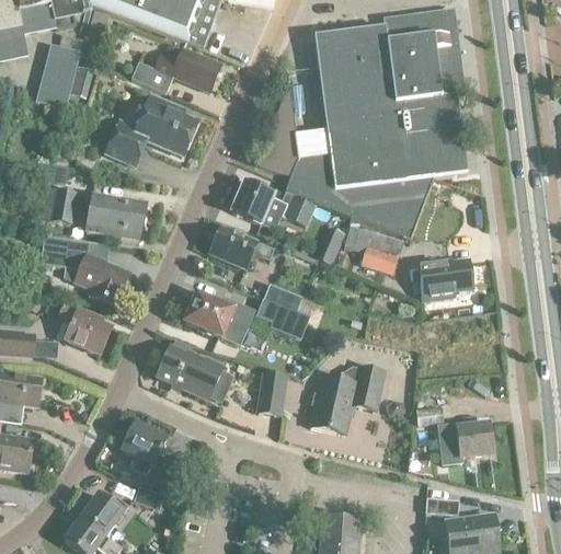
[(0,0),(0,36),(24,33),(19,8),(52,1),(53,12),(91,6),(204,47),(221,0),(0,0)]
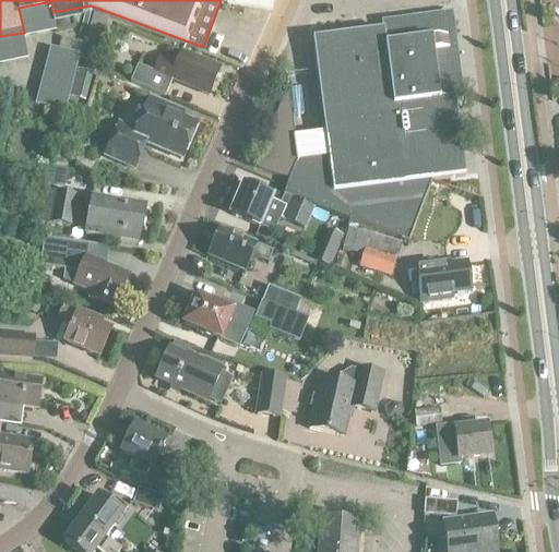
[(52,12),(51,1),(19,8),(23,30),(55,23),(52,12)]
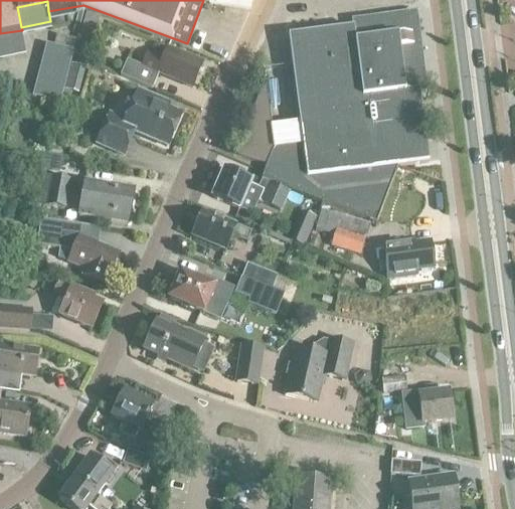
[(88,56),(101,12),(87,8),(73,52),(88,56)]
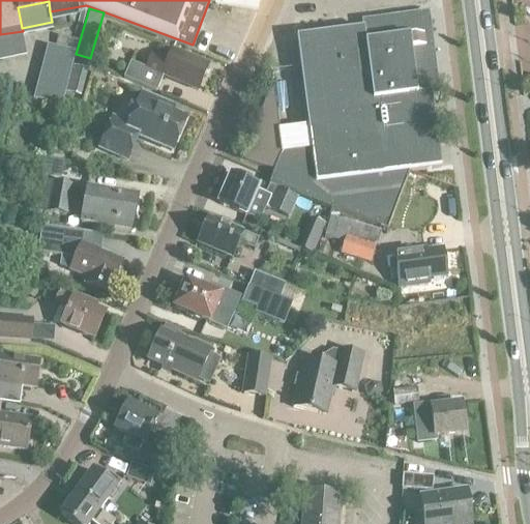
[(273,76),(244,153),(274,166),(269,179),(276,182),(299,191),(311,195),(387,225),(409,168),(442,164),(422,17),(298,34),(312,145),(284,149),(273,76)]
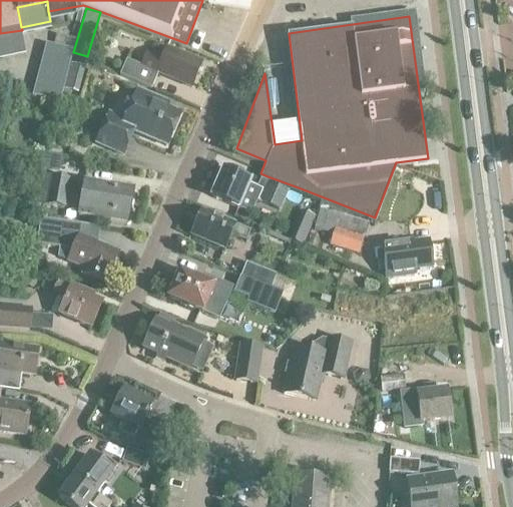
[(0,52),(25,48),(22,30),(0,33),(0,52)]
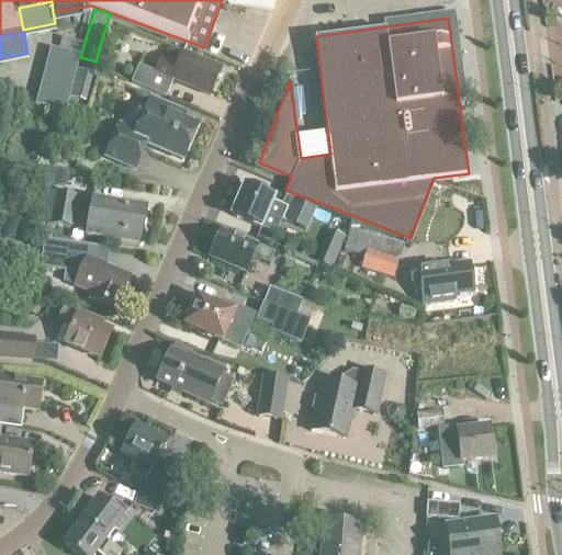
[(66,104),(69,92),(78,64),(82,47),(54,40),(36,97),(66,104)]
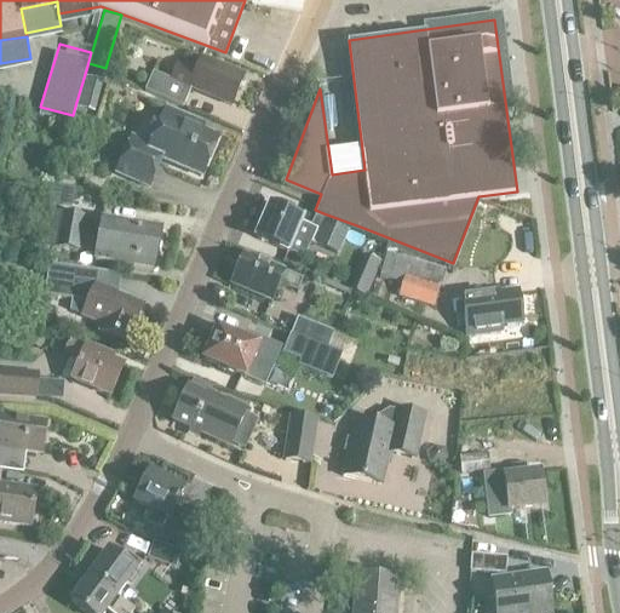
[(196,66),(195,66),(177,57),(170,74),(153,67),(144,86),(183,103),(191,82),(233,99),(245,70),(202,53),(196,66)]
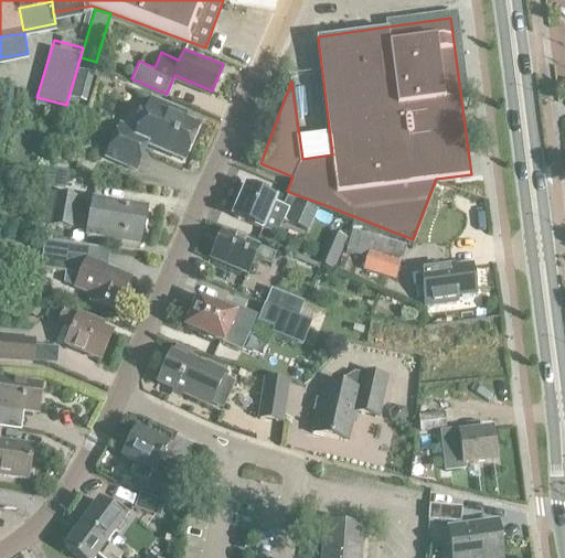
[(78,64),(70,93),(86,97),(94,68),(78,64)]
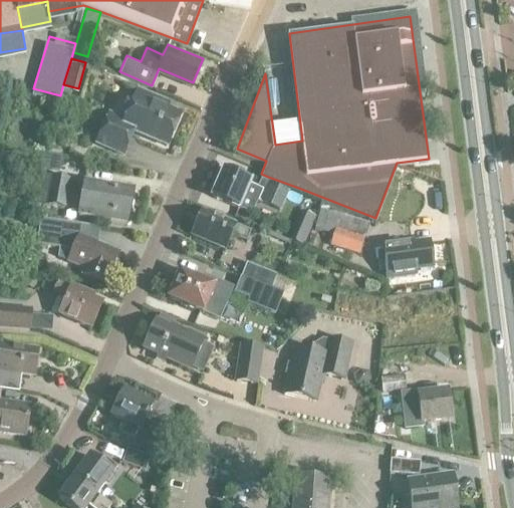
[(125,114),(124,114),(108,107),(94,140),(124,153),(136,128),(167,142),(181,110),(159,100),(162,95),(138,85),(125,114)]
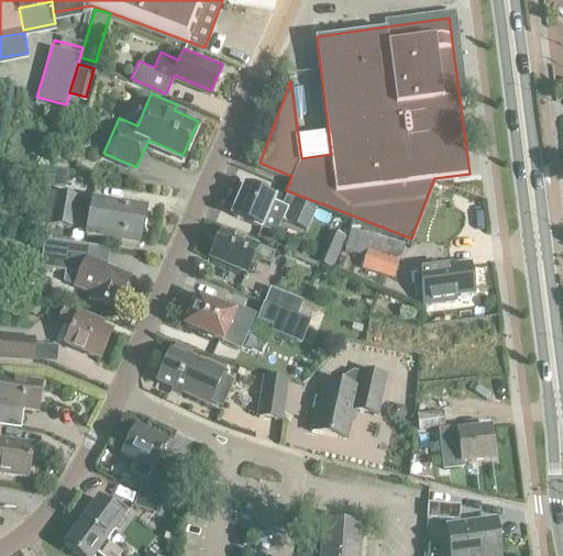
[(236,195),(231,208),(234,210),(233,212),(261,224),(262,223),(275,229),(279,218),(280,215),(280,217),(308,228),(318,202),(294,193),(290,202),(274,196),(245,184),(240,196),(236,195)]
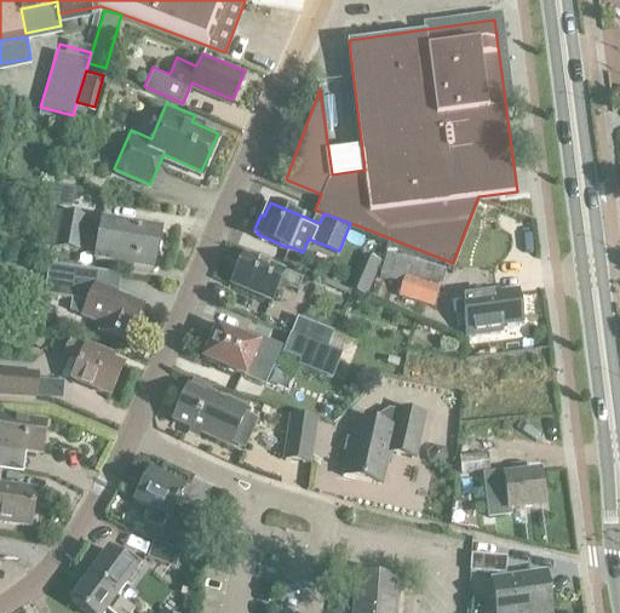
[(62,206),(57,228),(82,231),(86,212),(86,211),(62,206)]
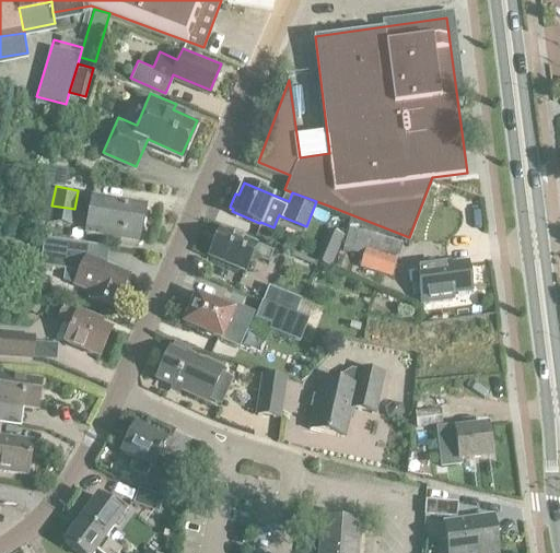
[(92,192),(89,212),(142,221),(146,201),(92,192)]
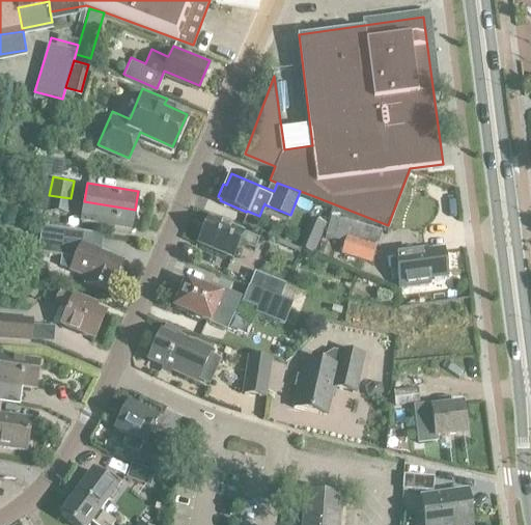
[(49,195),(47,209),(68,212),(68,211),(82,214),(81,219),(132,227),(135,210),(84,201),(71,198),(49,195)]
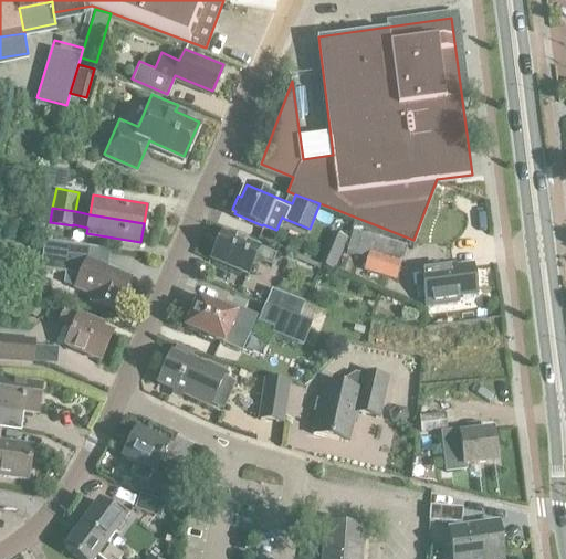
[(223,229),(212,255),(247,270),(253,254),(271,261),(275,250),(258,243),(223,229)]
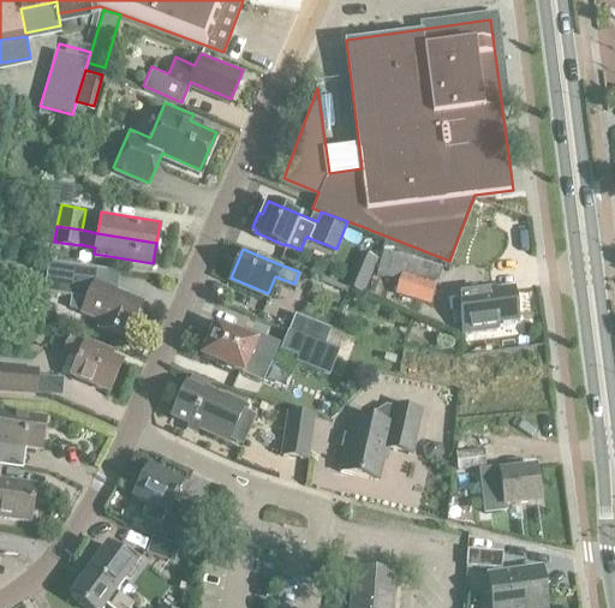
[(48,258),(45,288),(71,291),(70,303),(81,308),(81,309),(101,319),(99,322),(125,333),(127,327),(129,328),(141,298),(95,279),(97,263),(48,258)]
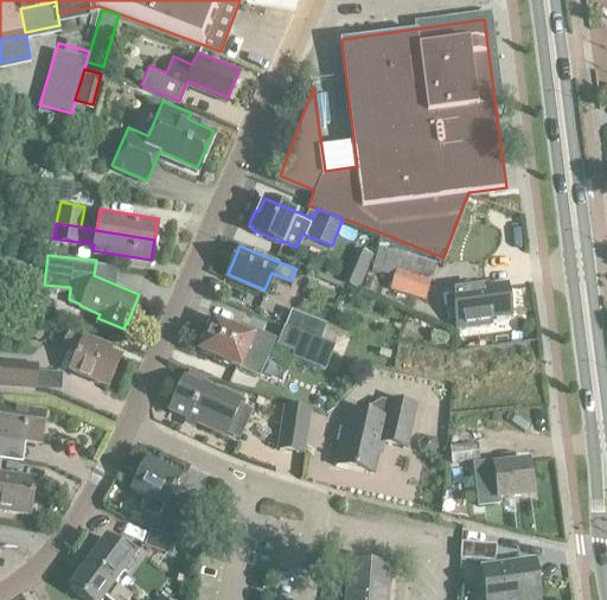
[(394,283),(393,289),(427,301),(433,281),(398,269),(394,283)]
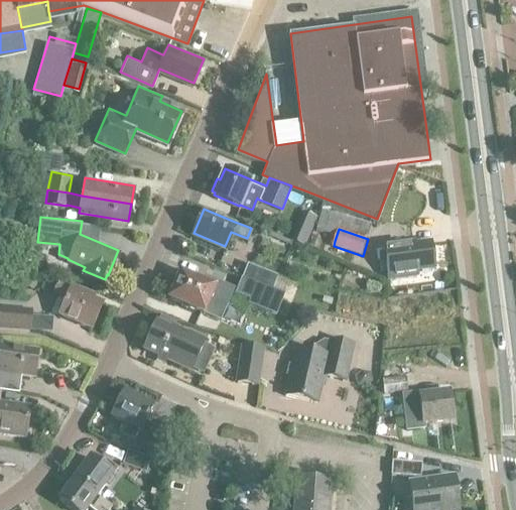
[(414,240),(379,244),(381,258),(385,257),(387,274),(413,270),(412,266),(433,264),(430,240),(414,242),(414,240)]
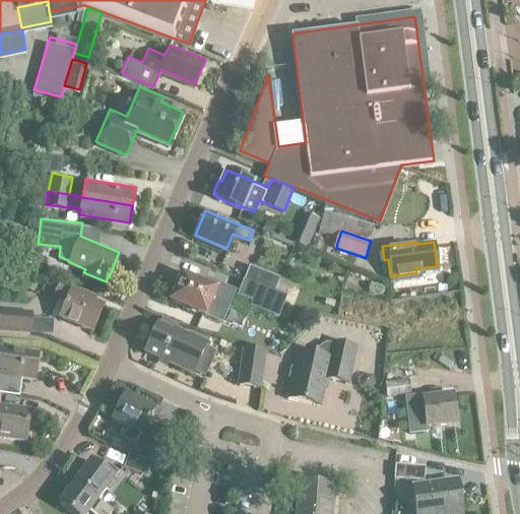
[(280,275),(250,263),(245,276),(275,288),(275,287),(280,275)]
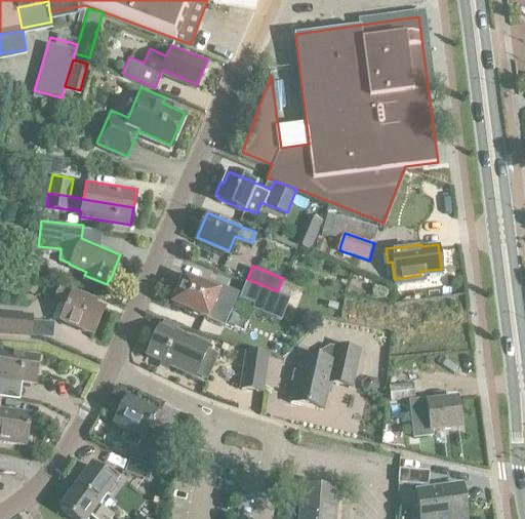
[(178,276),(170,296),(171,297),(170,300),(208,315),(226,322),(233,305),(237,292),(239,289),(208,276),(207,278),(200,276),(198,281),(182,274),(180,277),(178,276)]
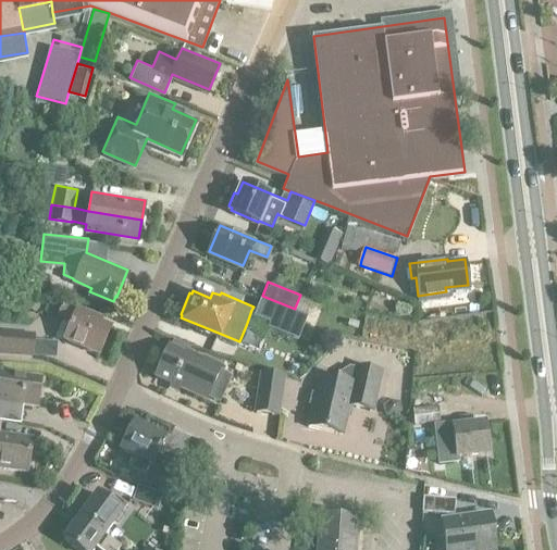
[(262,296),(256,312),(273,319),(271,325),(298,336),(308,312),(295,308),(295,309),(262,296)]
